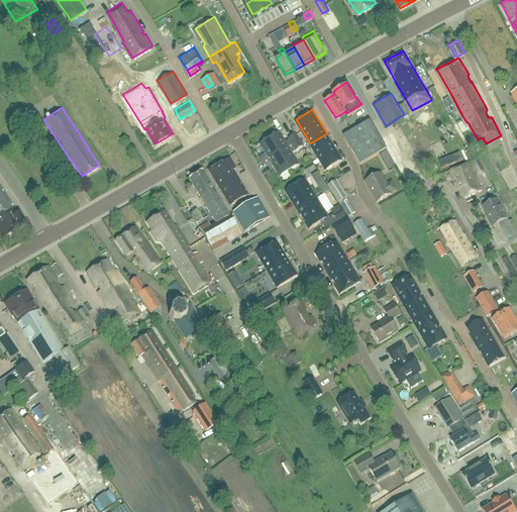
[(359,162),(386,146),(387,145),(370,117),(343,133),(359,162)]
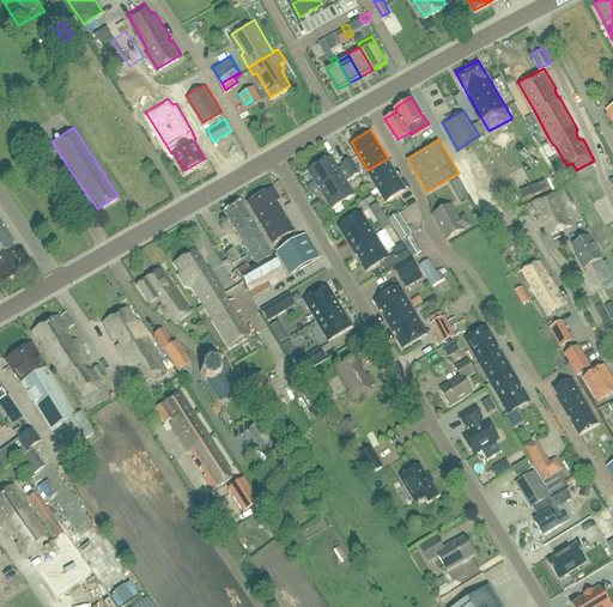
[(338,165),(331,153),(308,168),(319,183),(341,170),(346,178),(359,170),(350,156),(343,161),(343,162),(338,165)]
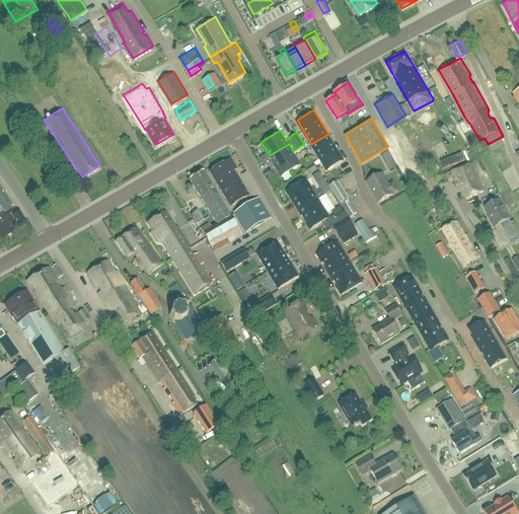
[(328,134),(311,144),(326,168),(343,158),(328,134)]
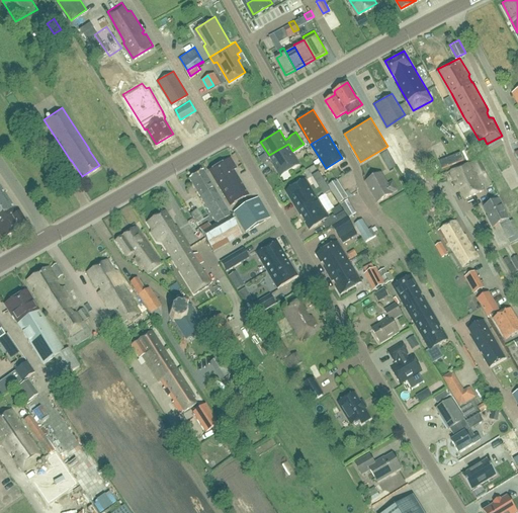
[(472,143),(478,154),(487,150),(483,139),(472,143)]
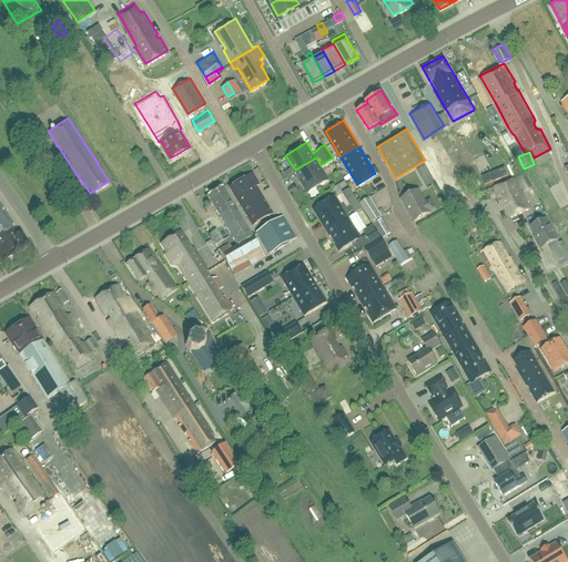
[(321,165),(316,157),(295,170),(297,170),(301,175),(300,176),(307,190),(328,177),(321,165)]
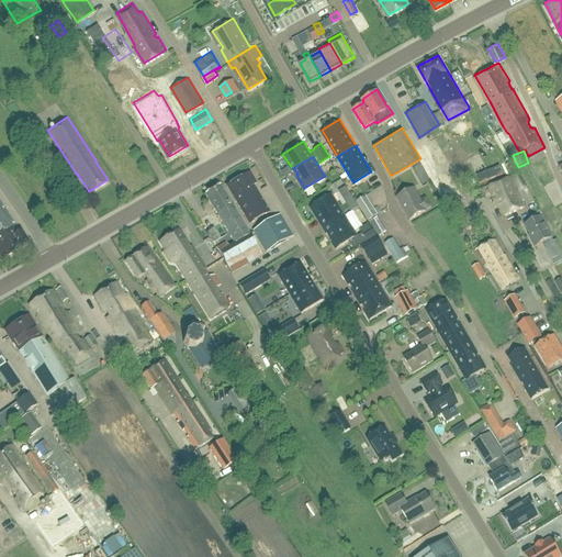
[(338,170),(329,156),(323,160),(332,175),(338,170)]
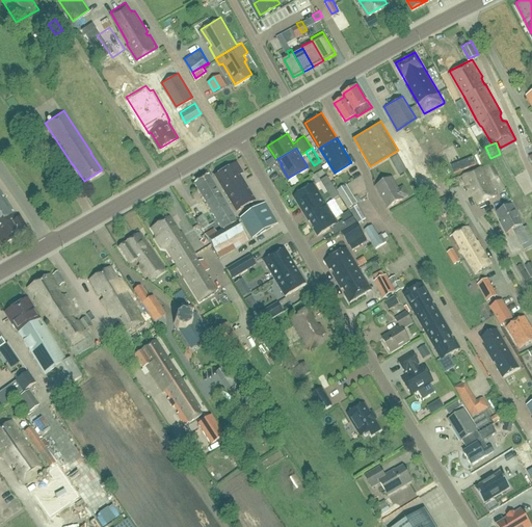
[(235,208),(255,196),(239,172),(242,169),(236,159),(214,172),(235,208)]
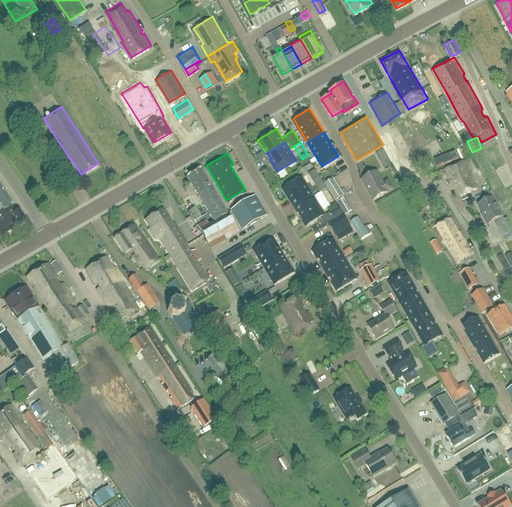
[(387,153),(380,157),(384,164),(391,160),(387,153)]
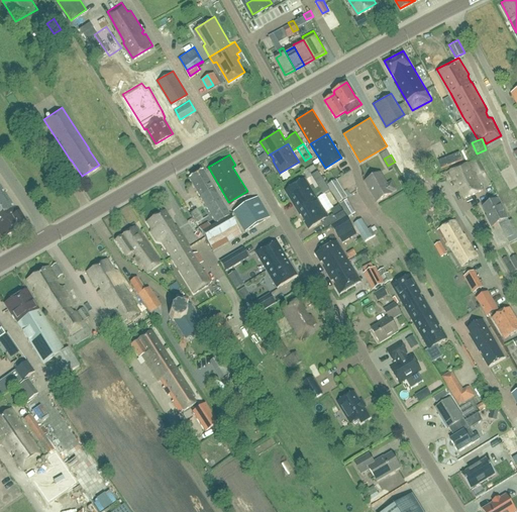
[(478,173),(485,169),(479,156),(471,160),(478,173)]
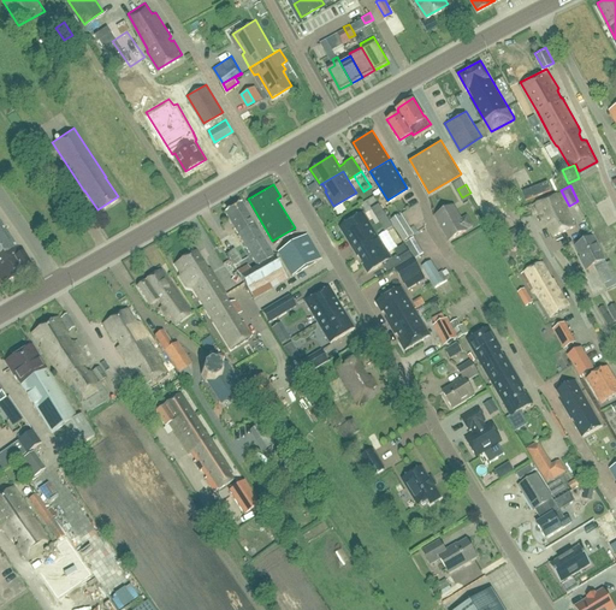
[(554,234),(574,223),(557,191),(534,201),(543,218),(554,234)]
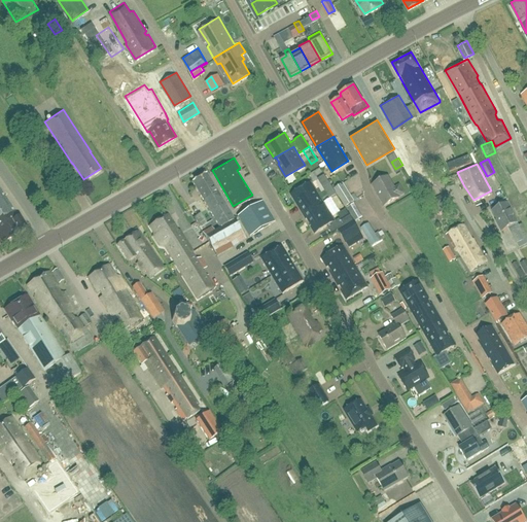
[(219,223),(233,215),(206,170),(191,179),(219,223)]
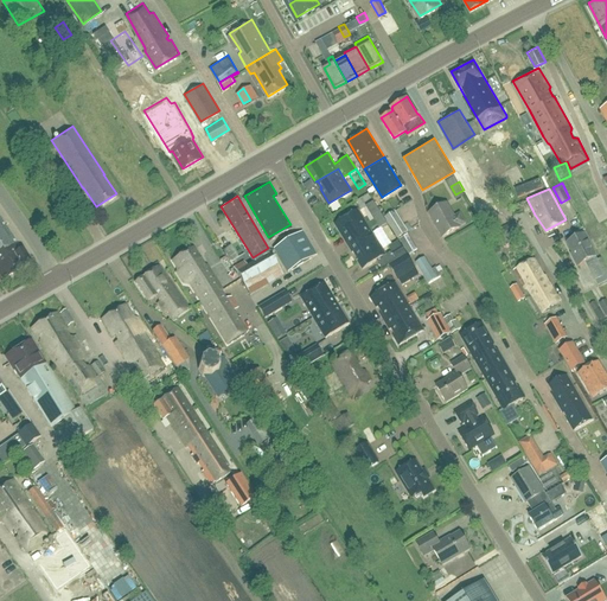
[(365,203),(378,225),(387,219),(374,197),(365,203)]
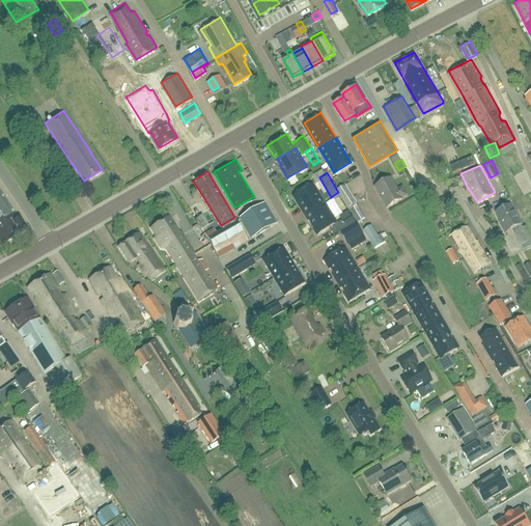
[(391,175),(375,184),(387,204),(402,196),(401,195),(408,192),(402,183),(396,186),(391,175)]
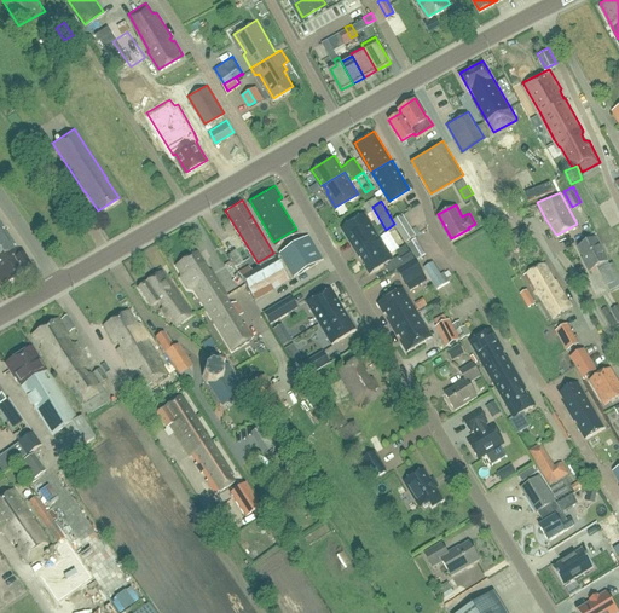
[(405,238),(415,232),(401,210),(392,218),(405,238)]
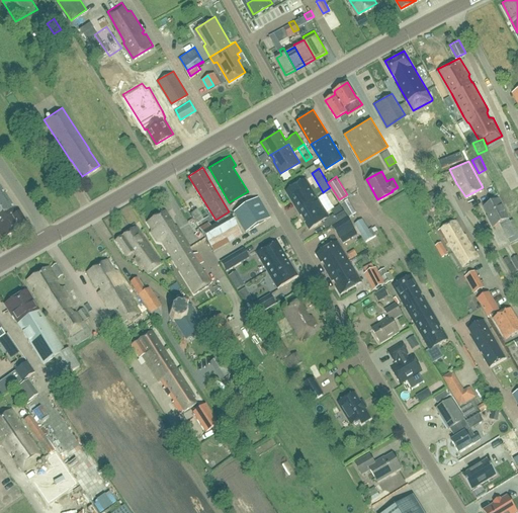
[(297,207),(317,195),(305,177),(286,188),(290,195),(292,195),(295,200),(294,202),(297,207)]
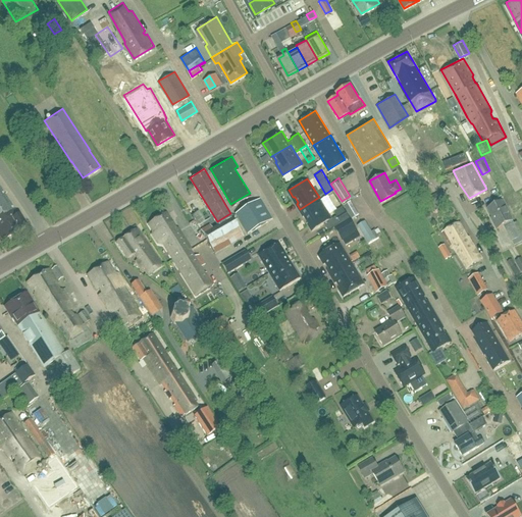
[(17,212),(0,185),(0,233),(3,238),(18,227),(18,228),(27,223),(19,211),(17,212)]
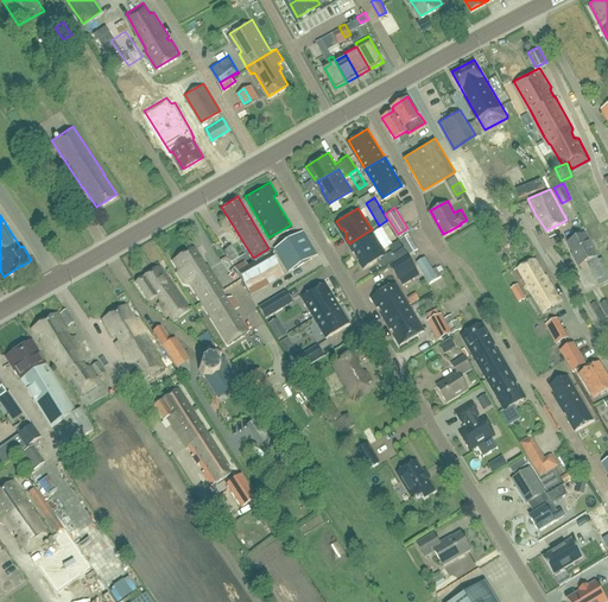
[(517,219),(498,227),(504,240),(523,232),(517,219)]
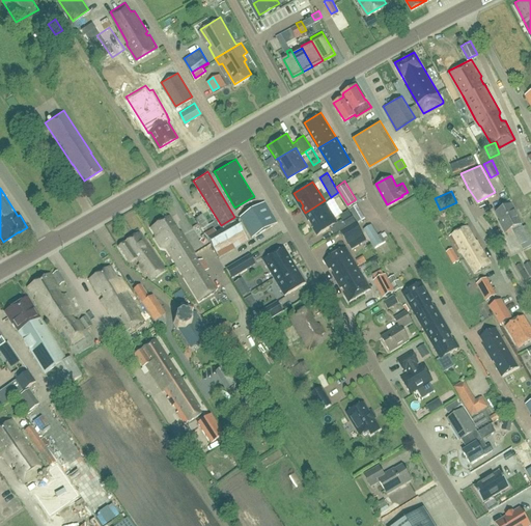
[(277,220),(264,199),(258,202),(238,215),(251,236),(277,220)]
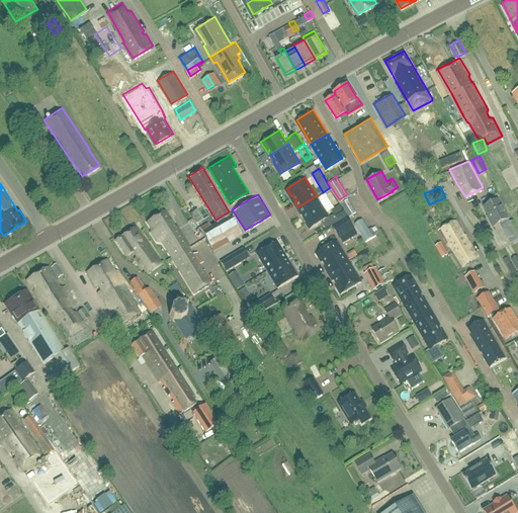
[(297,207),(300,212),(304,212),(307,218),(306,220),(310,227),(328,215),(317,195),(297,207)]
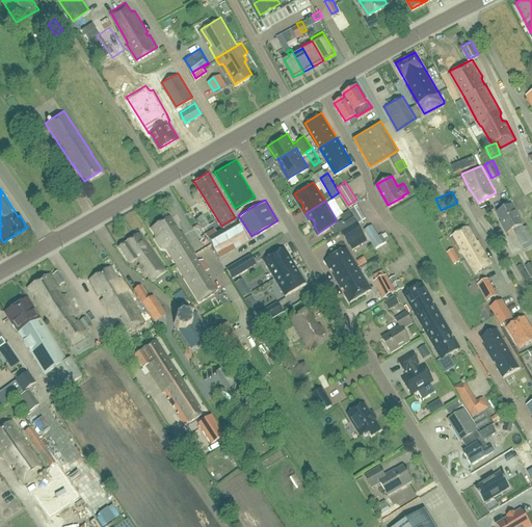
[(523,225),(522,222),(511,202),(497,210),(503,222),(502,222),(506,230),(512,227),(521,243),(525,241),(528,246),(531,243),(531,233),(527,222),(523,225)]
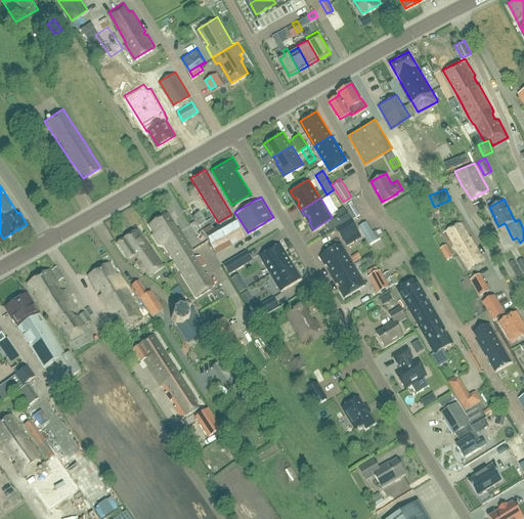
[(341,205),(334,210),(337,215),(345,210),(341,205)]
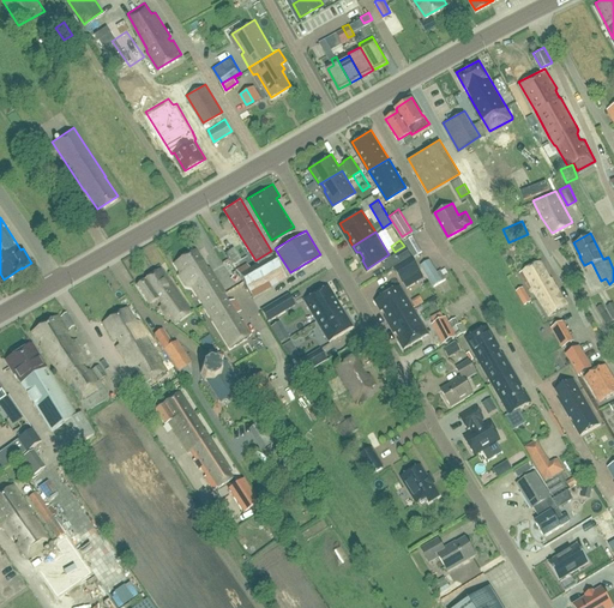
[(232,262),(240,256),(233,245),(224,250),(232,262)]
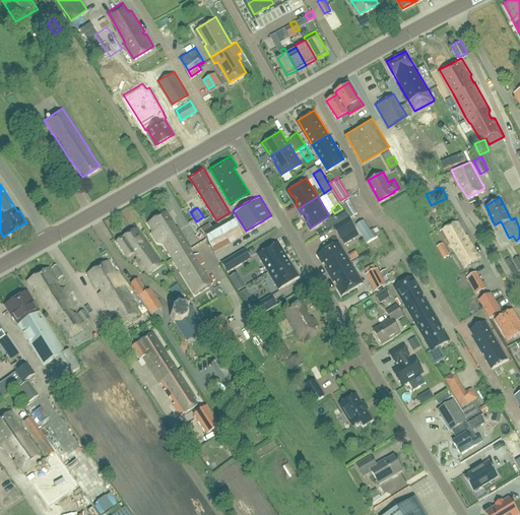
[(172,257),(190,246),(189,246),(190,245),(178,224),(176,226),(165,208),(147,219),(151,227),(150,231),(156,240),(161,242),(172,257)]
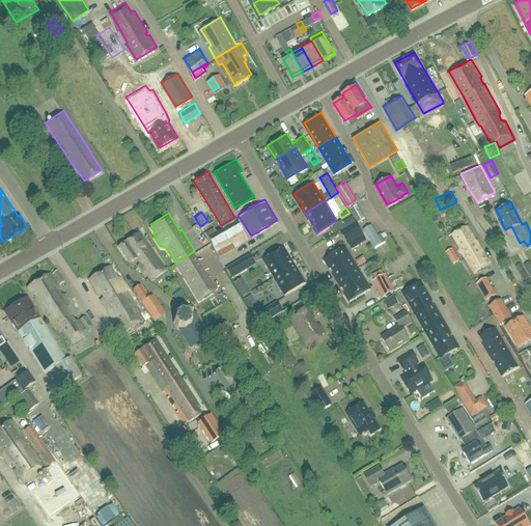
[(346,224),(355,219),(352,213),(342,218),(346,224)]
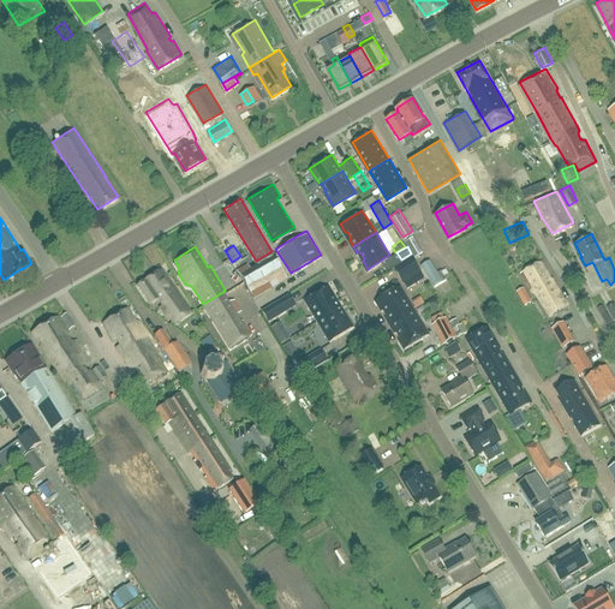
[(272,251),(256,261),(256,262),(250,266),(246,260),(236,267),(252,294),(286,275),(273,251),(273,252),(272,251)]
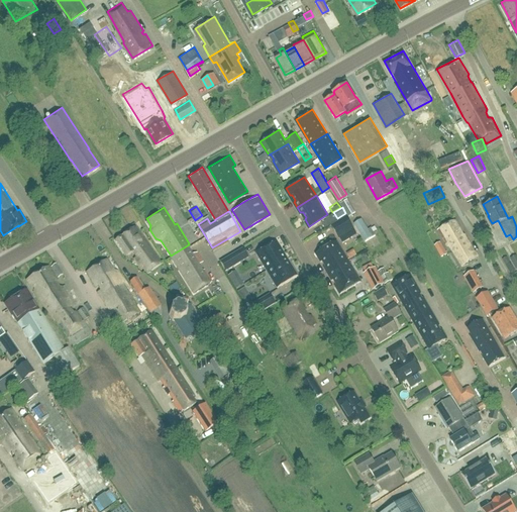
[(346,214),(332,223),(339,234),(349,228),(352,233),(356,231),(346,214)]
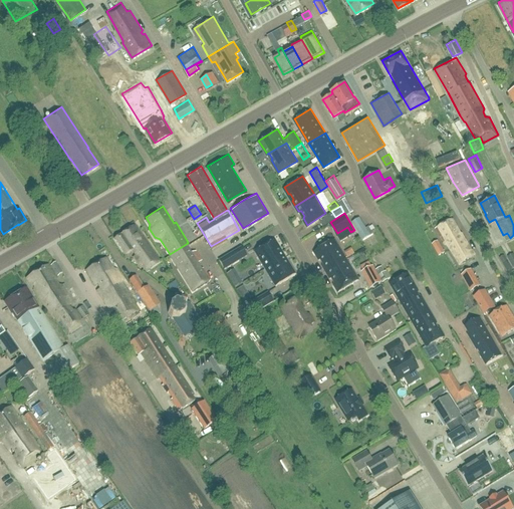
[(467,240),(453,215),(435,226),(442,236),(443,235),(460,261),(473,253),(472,252),(474,250),(468,239),(467,240)]
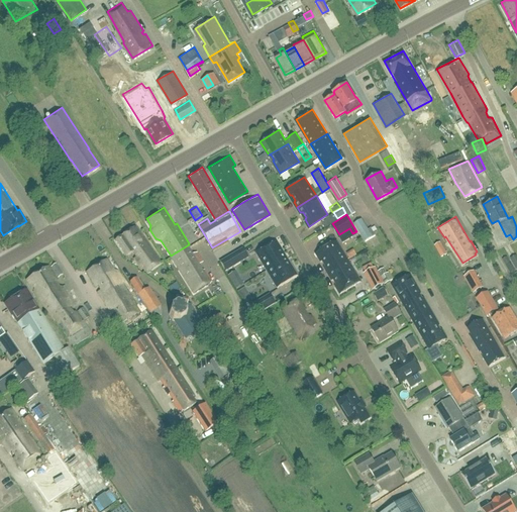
[(360,217),(354,221),(366,238),(376,232),(371,225),(368,227),(360,217)]
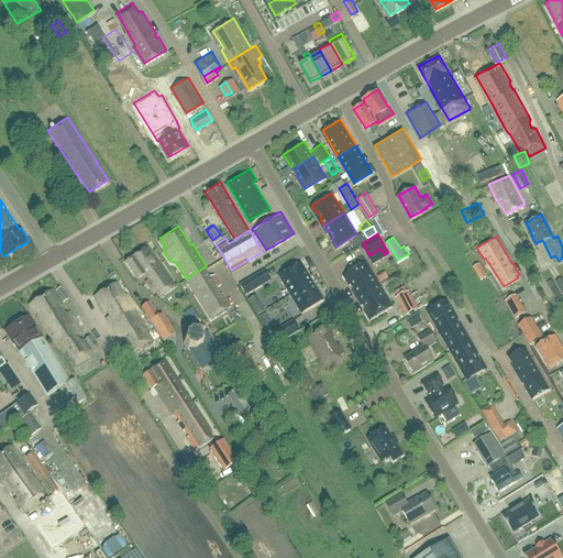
[(174,282),(146,243),(124,258),(138,276),(144,271),(147,276),(145,279),(152,287),(154,285),(159,293),(174,282)]
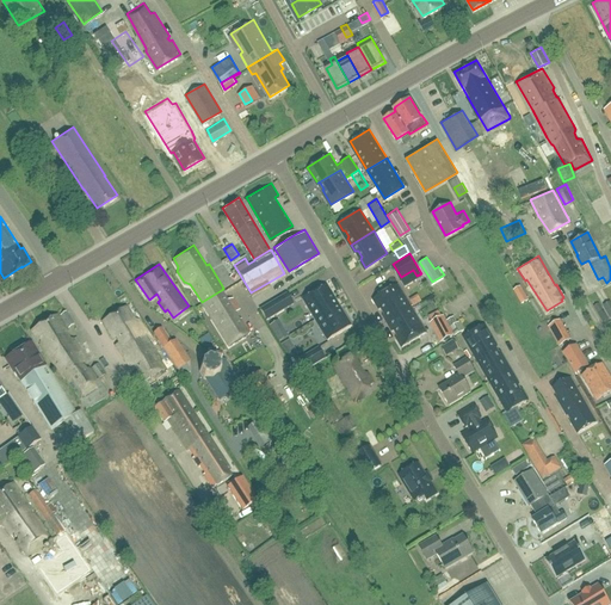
[(314,316),(338,302),(326,282),(302,296),(314,316)]
